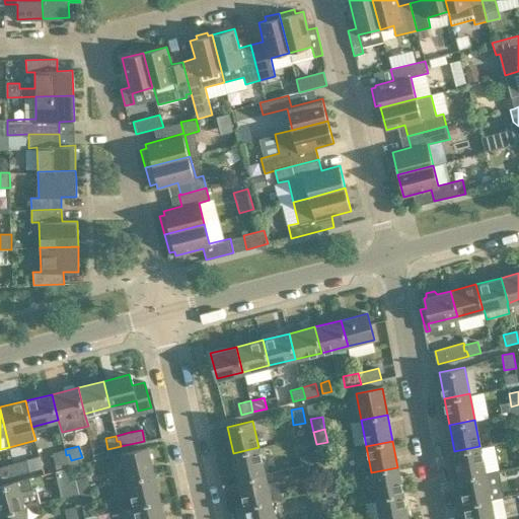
[(310,446),(298,448),(301,460),(312,458),(310,446)]
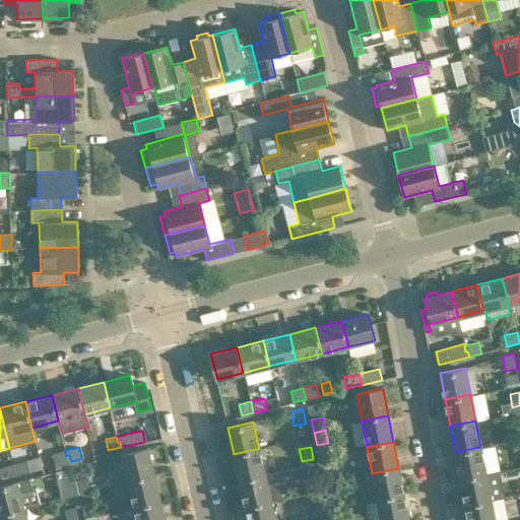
[(485,473),(480,447),(455,452),(460,478),(485,473)]
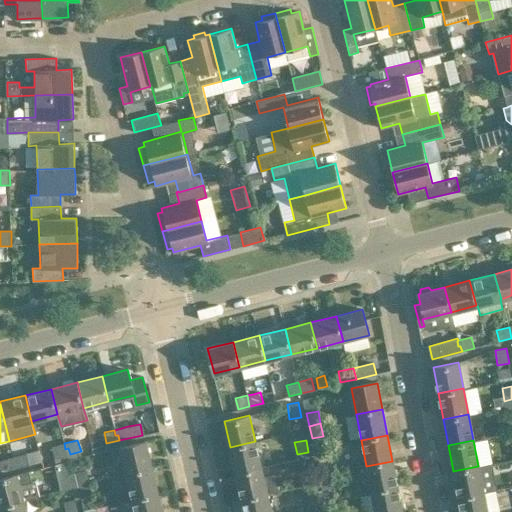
[(261,467),(255,441),(230,447),(236,473),(261,467)]
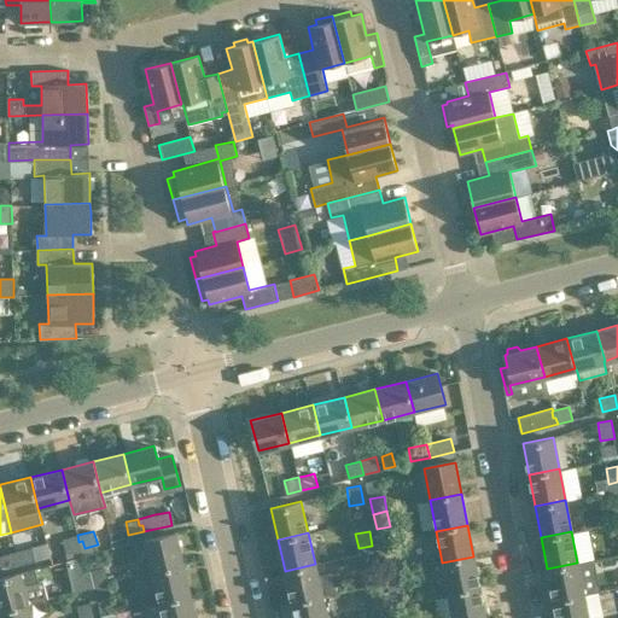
[(175,534),(145,541),(152,572),(182,565),(175,534)]
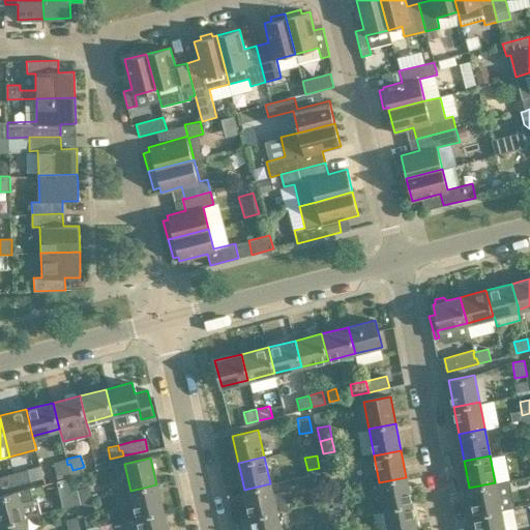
[(67,465),(66,459),(54,463),(57,474),(72,470),(70,464),(67,465)]
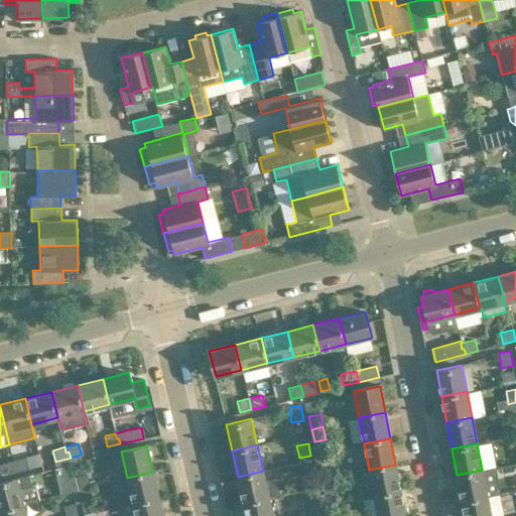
[(313,469),(310,456),(299,458),(301,471),(313,469)]
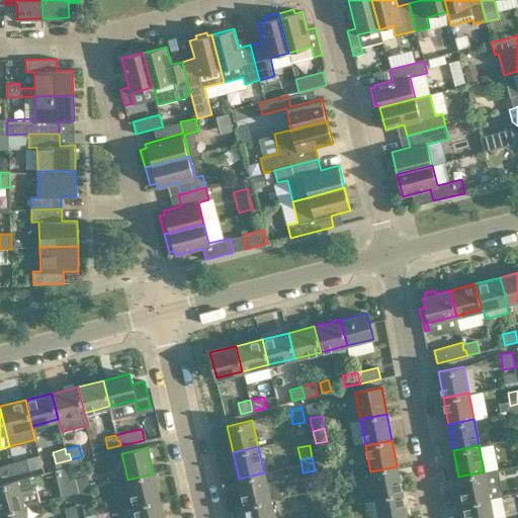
[(27,459),(13,463),(16,475),(29,470),(27,459)]
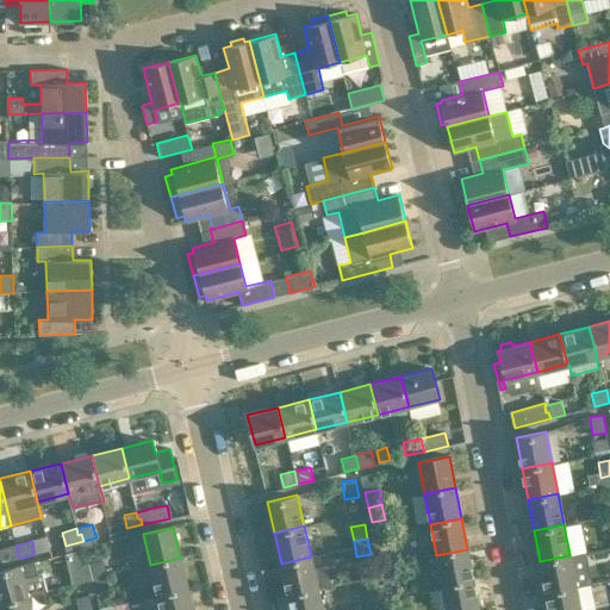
[(0,562),(19,559),(16,546),(0,549),(0,562)]
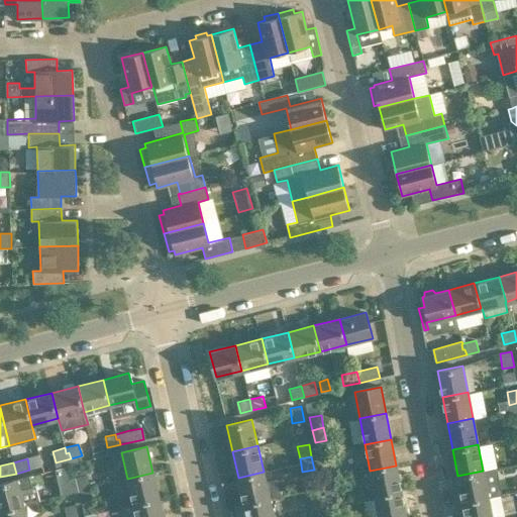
[(334,479),(331,466),(320,469),(322,481),(334,479)]
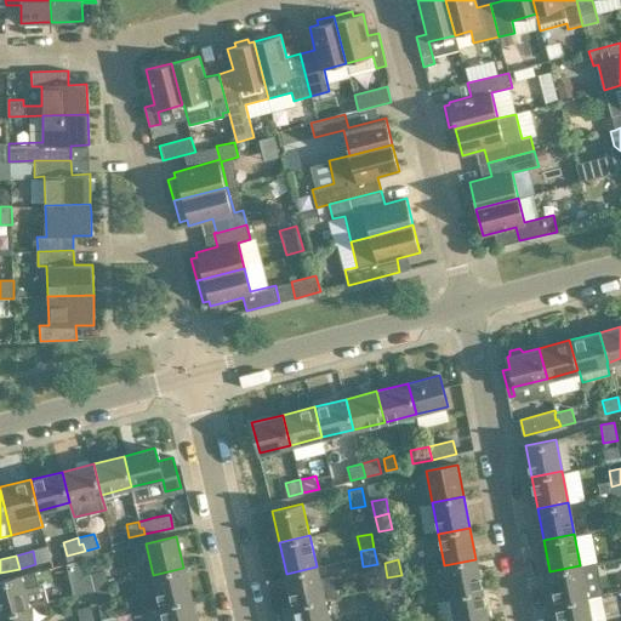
[(482,591),(476,559),(444,565),(450,597),(482,591)]
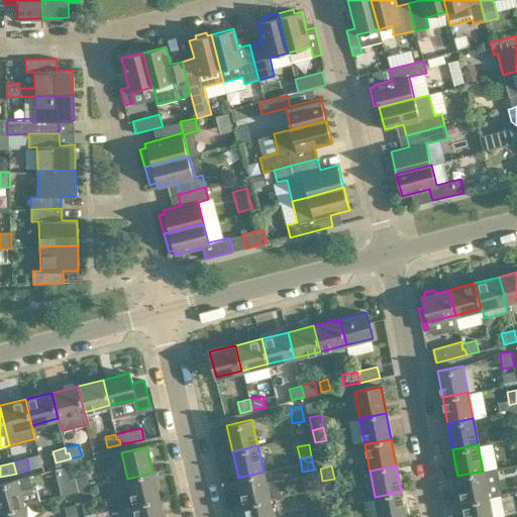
[(79,490),(76,478),(70,479),(67,467),(56,470),(62,495),(80,491),(79,490)]
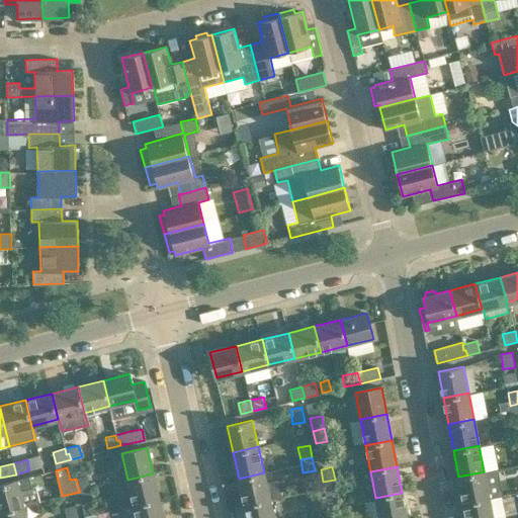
[(484,471),(458,477),(463,503),(489,498),(501,496),(496,469),(484,471)]
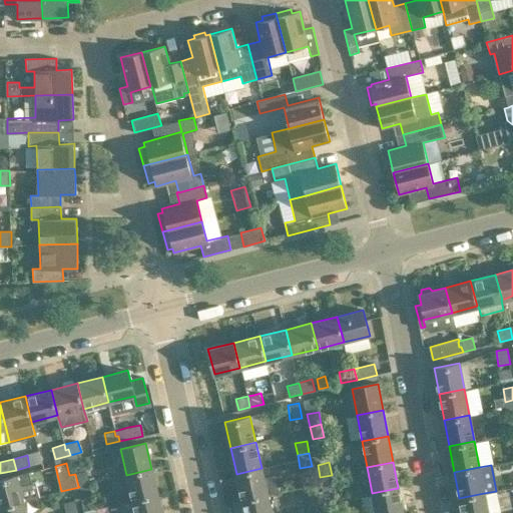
[(276,475),(264,478),(262,468),(236,474),(241,499),(267,493),(280,490),(276,475)]
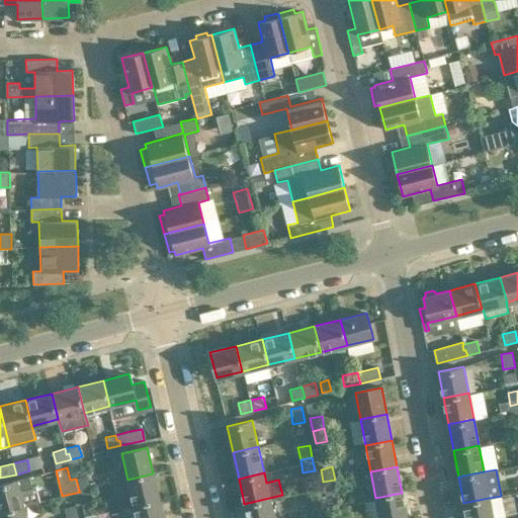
[(159,500),(153,473),(127,480),(134,506),(159,500)]
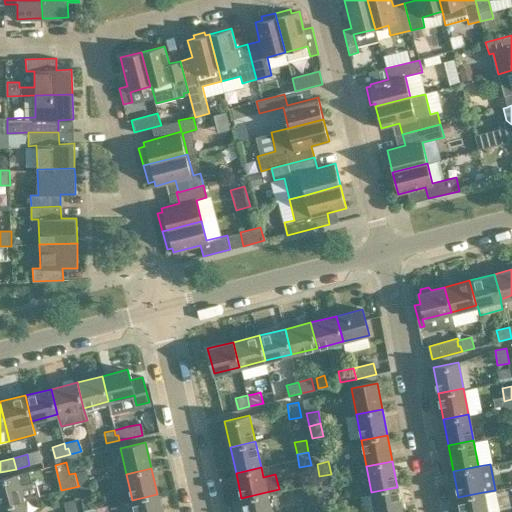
[(89,482),(86,470),(75,473),(78,485),(89,482)]
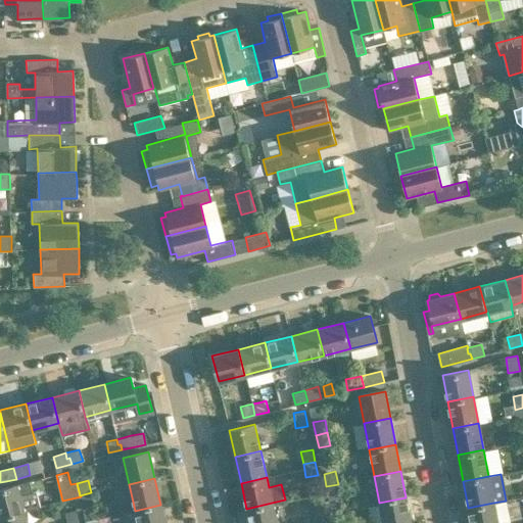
[(41,508),(37,491),(33,492),(30,482),(0,490),(0,518),(25,512),(41,508)]
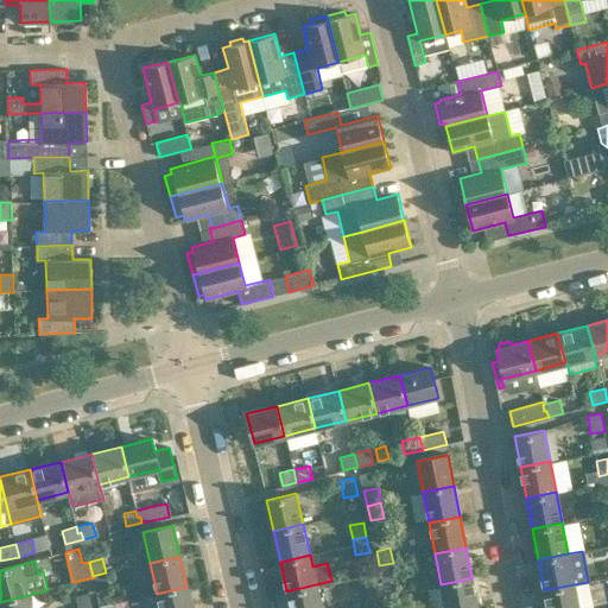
[(397,578),(393,563),(379,565),(382,581),(397,578)]
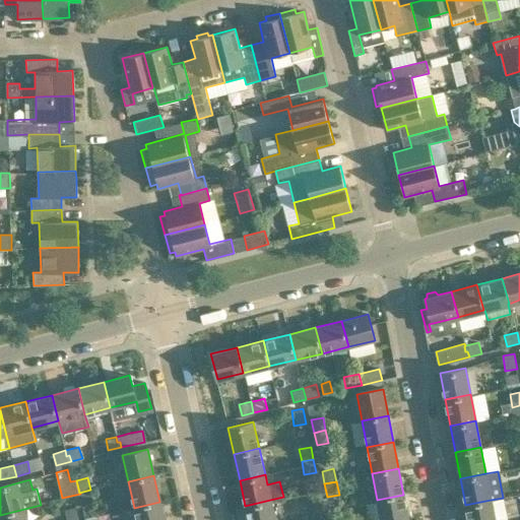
[(79,493),(80,494),(82,505),(93,503),(90,490),(79,493)]
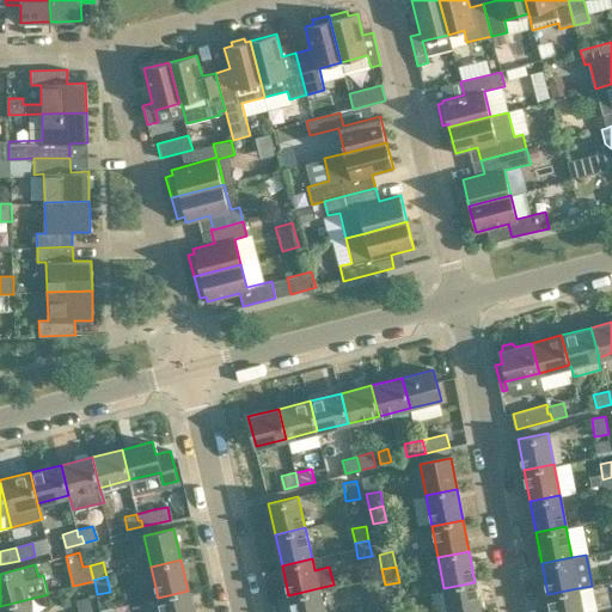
[(479,611),(475,582),(444,588),(448,611),(479,611)]
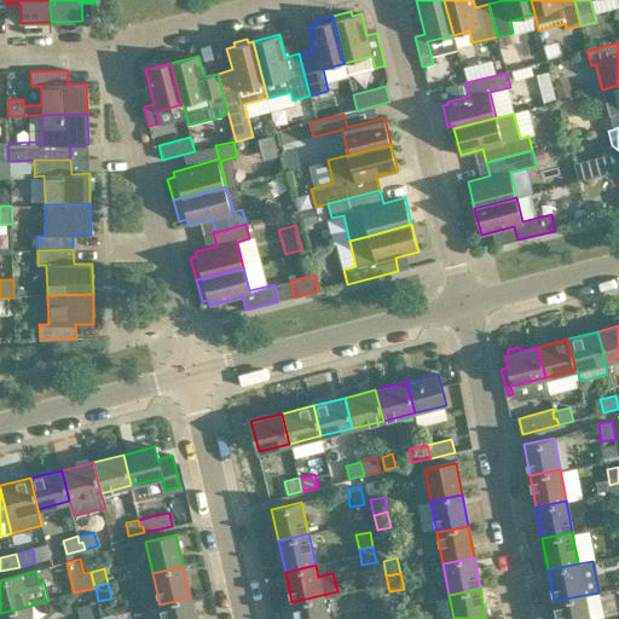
[(382,593),(369,596),(372,613),(379,612),(379,608),(385,607),(382,593)]
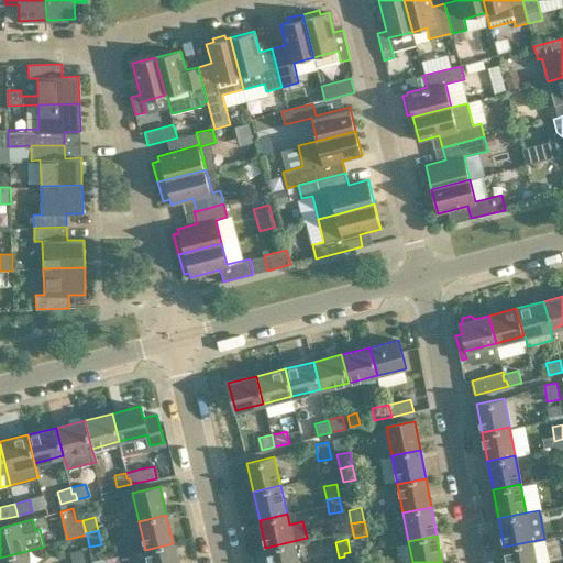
[(297,562),(293,541),(265,548),(268,562),(297,562)]
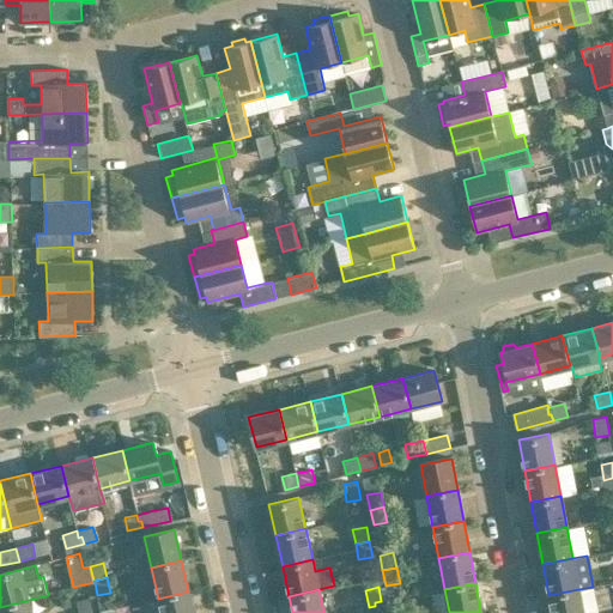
[(583,612),(583,608),(578,589),(548,595),(552,612),(583,612)]
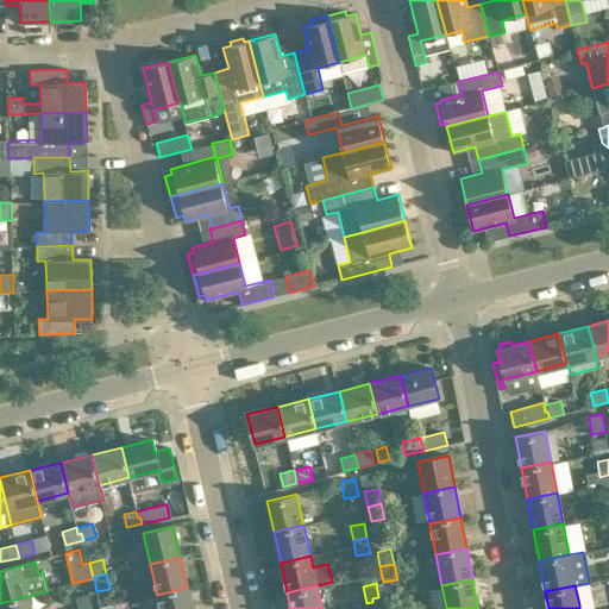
[(192,608),(187,588),(157,595),(159,608),(192,608)]
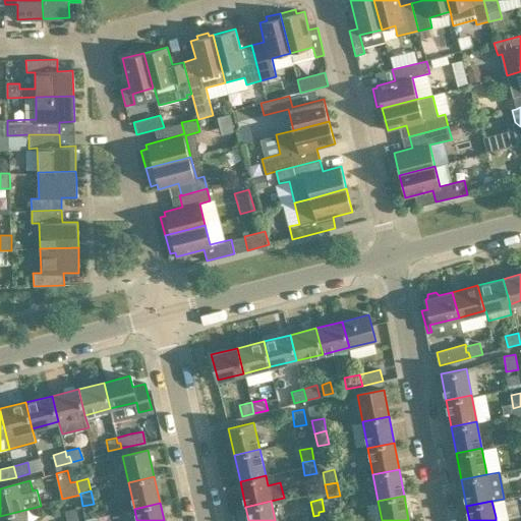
[(76,508),(65,511),(67,520),(76,520),(79,520),(76,508)]
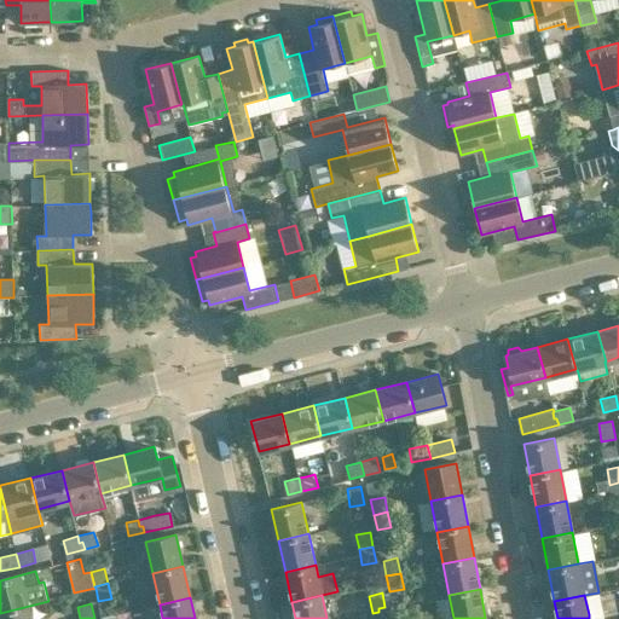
[(32,618),(29,606),(0,613),(0,618),(32,618)]
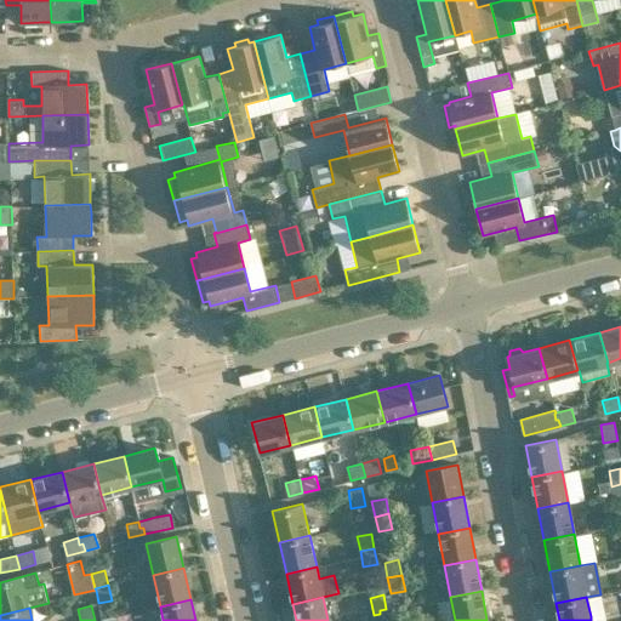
[(374,615),(374,620),(388,620),(386,609),(380,610),(380,614),(374,615)]
